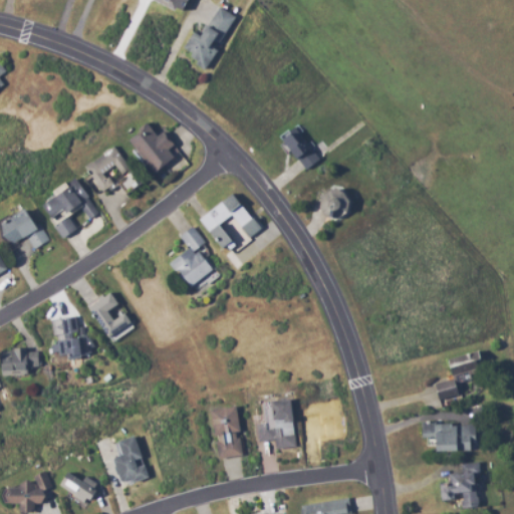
[(159,0),(181,12),(187,0),(159,0)]
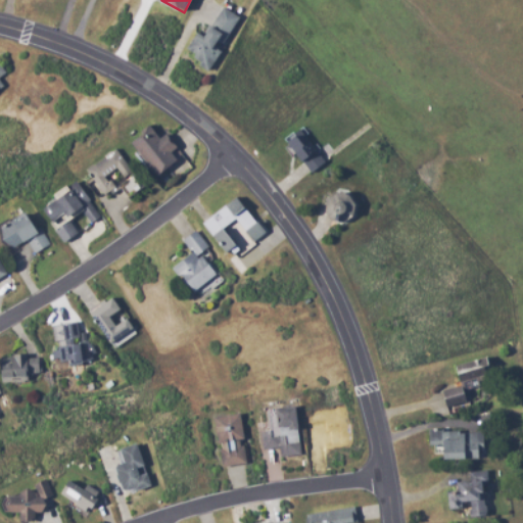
[(239,16),(220,5),(192,53),(202,59),(199,65),(208,72),(221,51),(220,50),(239,16)]
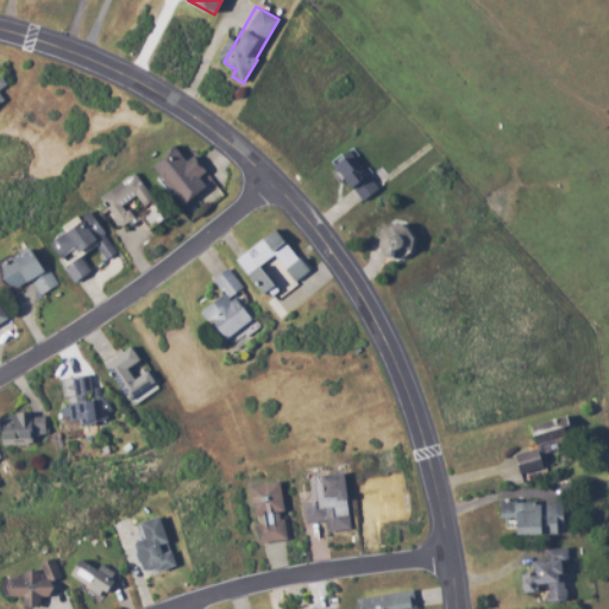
[(183,206),(207,187),(200,179),(206,173),(194,157),(188,162),(177,149),(154,168),(183,206)]
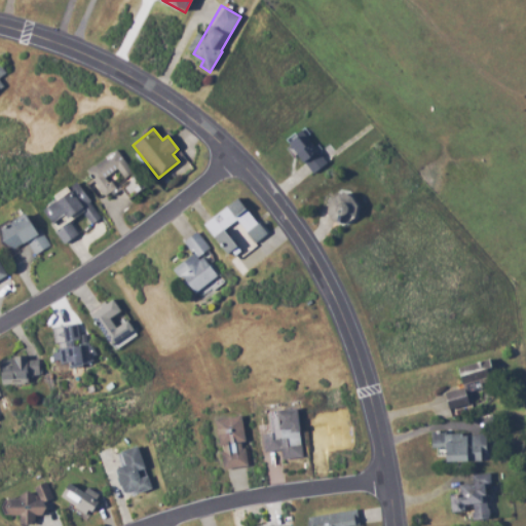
[(326,164),(304,130),(287,142),(309,176),(326,164)]
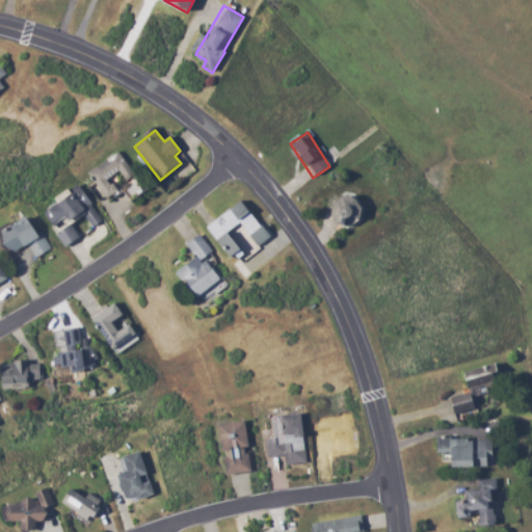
[(132,175),(117,152),(86,173),(92,181),(86,185),(91,192),(96,189),(103,200),(115,191),(107,179),(117,171),(123,180),(132,175)]
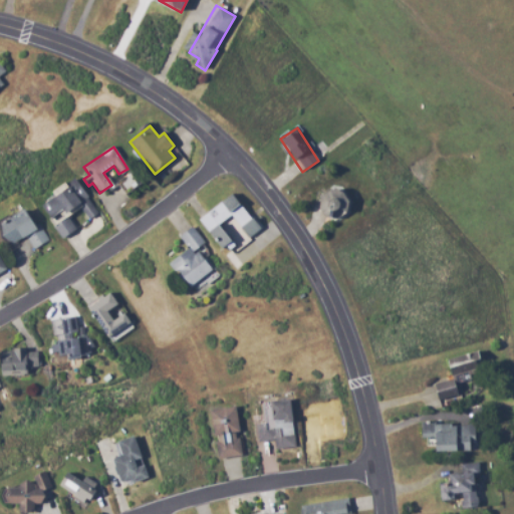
[(39,203),(63,238),(76,229),(74,226),(96,212),(74,180),(39,203)]
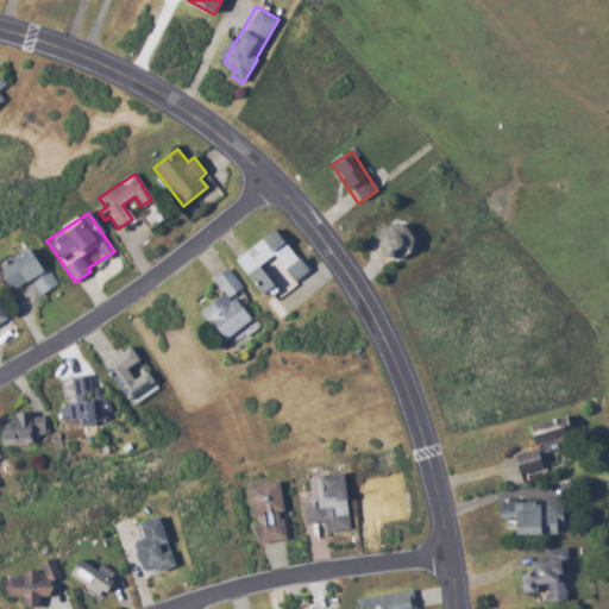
[(396,259),(420,242),(406,220),(381,238),(396,259)]
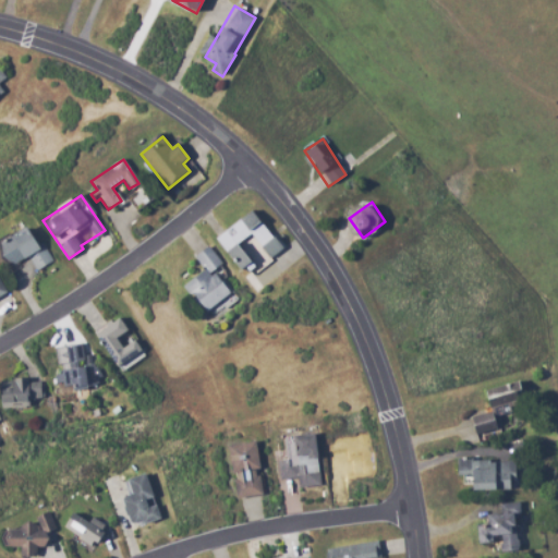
[(218,237),(246,276),(283,249),(255,210),(218,237)]
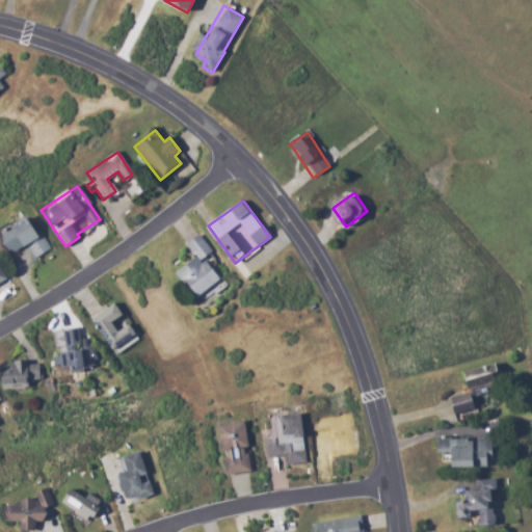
[(33,259),(48,248),(27,216),(0,233),(12,253),(25,245),(33,259)]
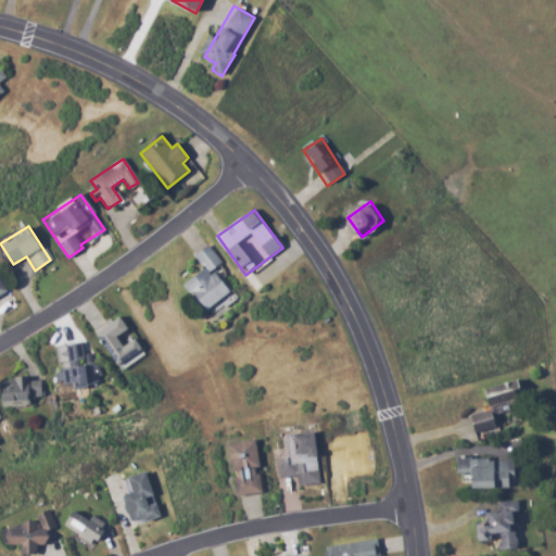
[(220,264),(207,245),(193,256),(203,269),(182,285),(207,317),(234,297),(213,269),(220,264)]
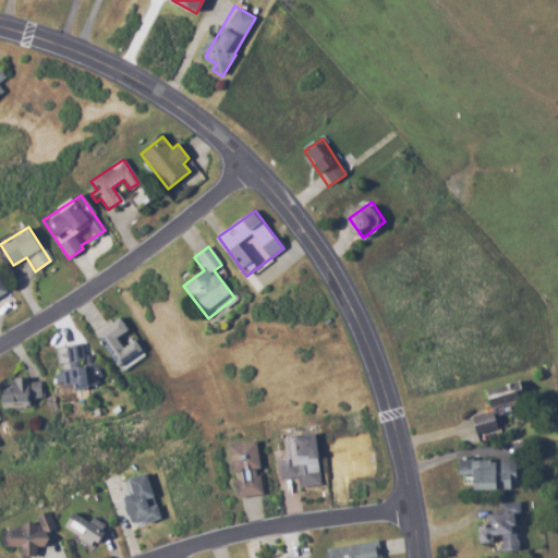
[(95,332),(116,367),(143,352),(121,316),(95,332)]
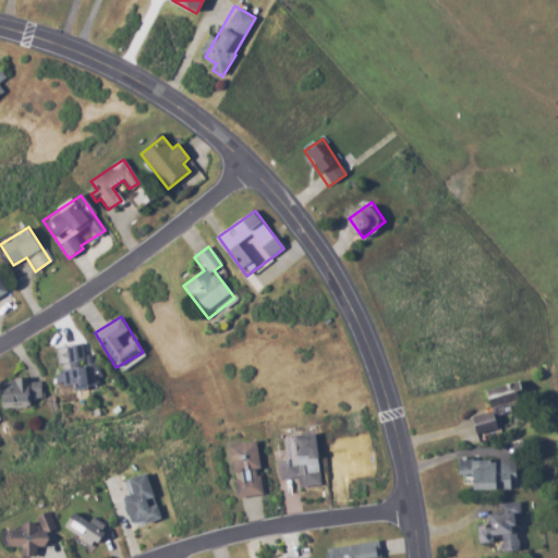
[(63,346),(67,371),(53,372),(56,387),(68,385),(69,391),(97,387),(93,354),(84,355),(82,343),(63,346)]
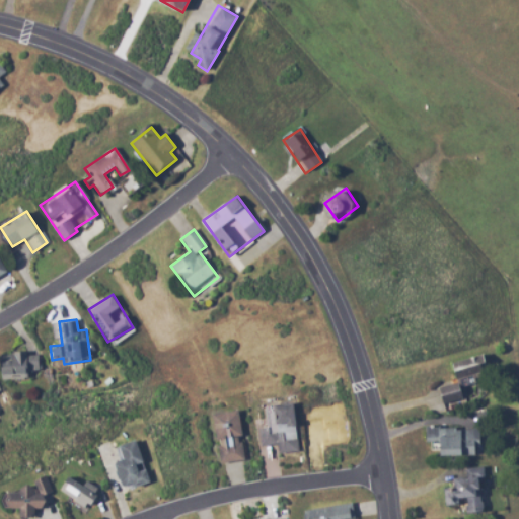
[(40,371),(39,353),(0,355),(1,378),(30,377),(30,371),(40,371)]
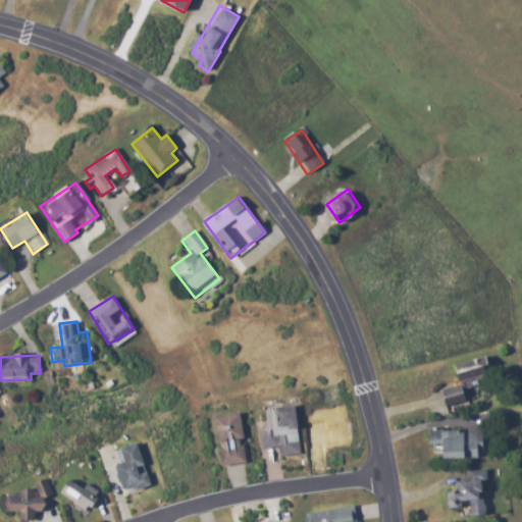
[(455,365),(461,384),(438,390),(442,408),(467,401),(465,392),(496,383),(488,356),(455,365)]
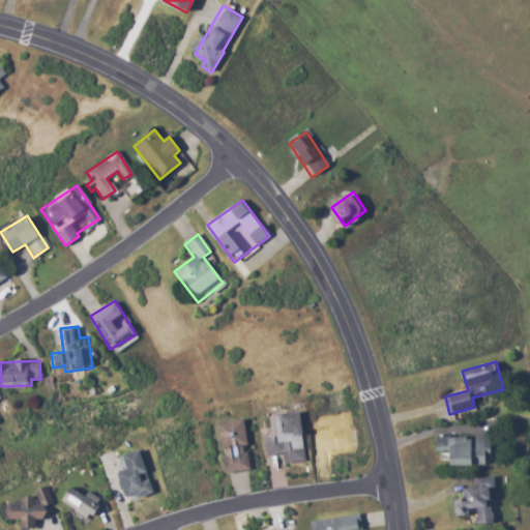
[(266,457),(284,454),(285,464),(306,462),(300,412),(271,416),(273,437),(264,438),(266,457)]
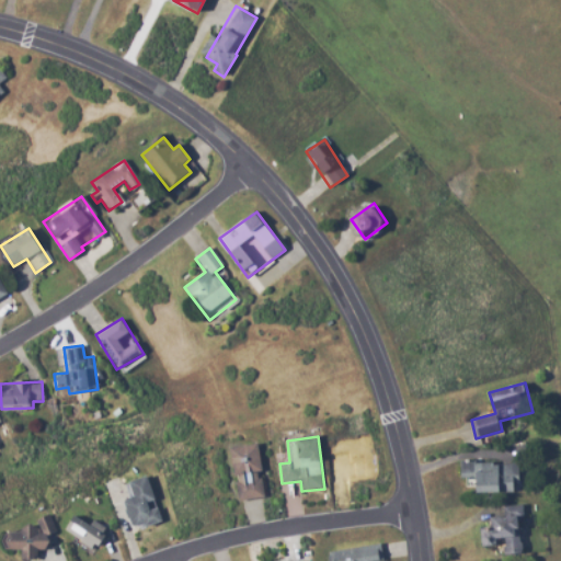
[(232,448),(240,501),(265,497),(258,444),(232,448)]
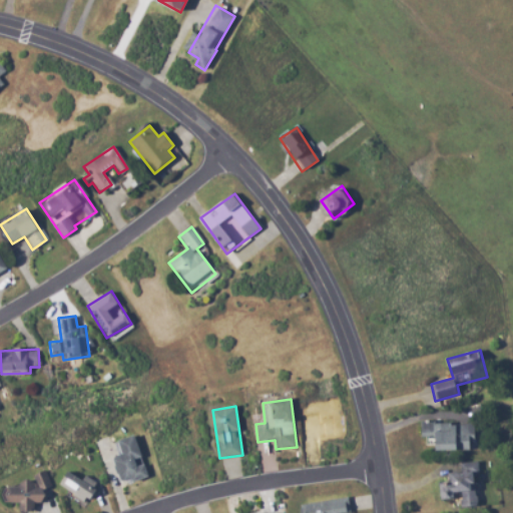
[(135,435),(114,442),(118,457),(114,458),(122,484),(147,476),(135,435)]
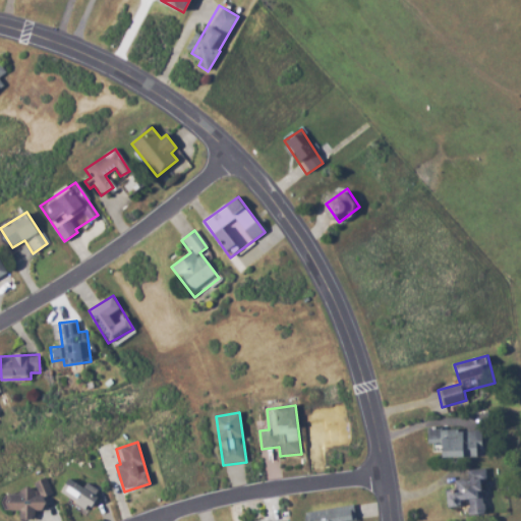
[(446,489),(448,507),(469,505),(469,516),(486,514),(482,469),(466,470),(467,479),(456,480),(457,488),(446,489)]
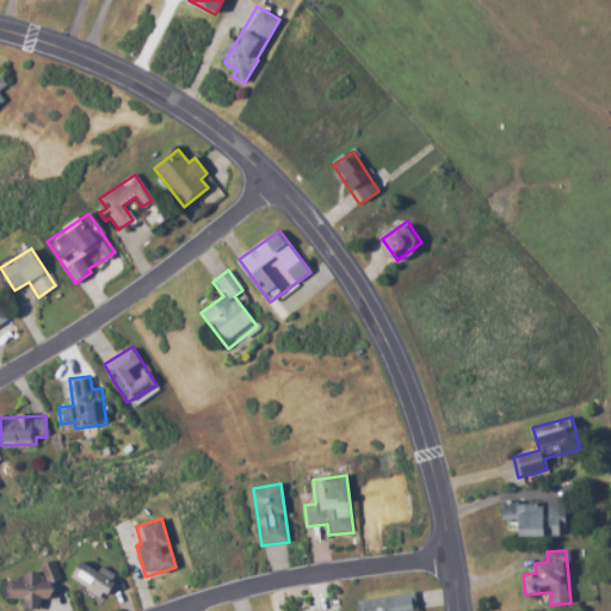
[(11,578),(14,600),(23,599),(25,610),(39,608),(38,599),(55,596),(53,582),(56,581),(53,562),(38,565),(39,574),(11,578)]
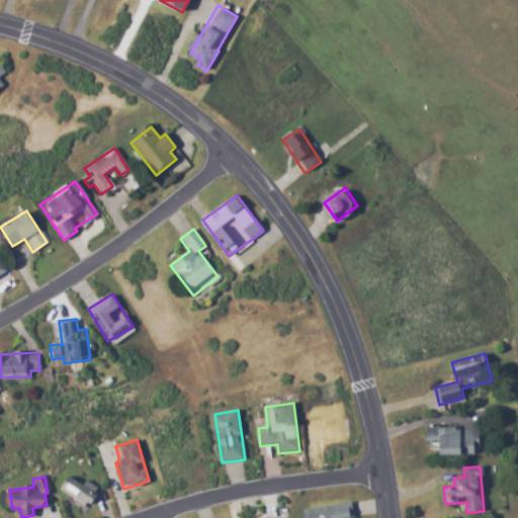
[(304,510),(305,517),(351,517),(349,502),(304,510)]
